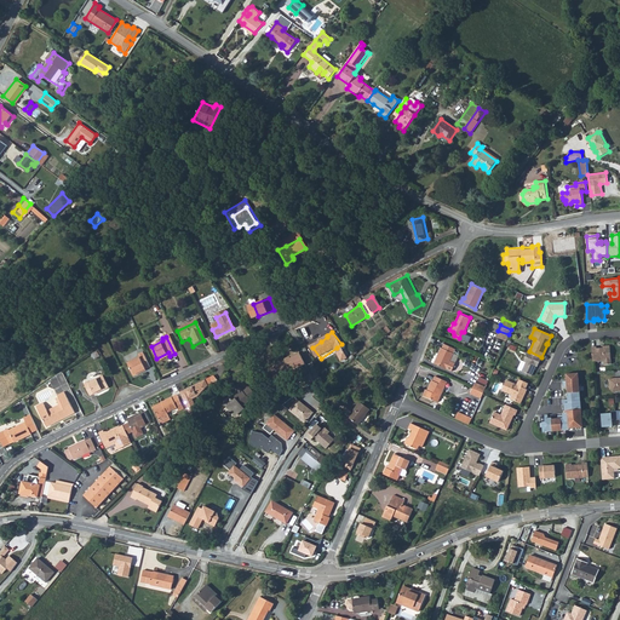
[(435,361),(452,369),(455,361),(451,359),(455,346),(445,342),(442,346),(441,345),(435,361)]
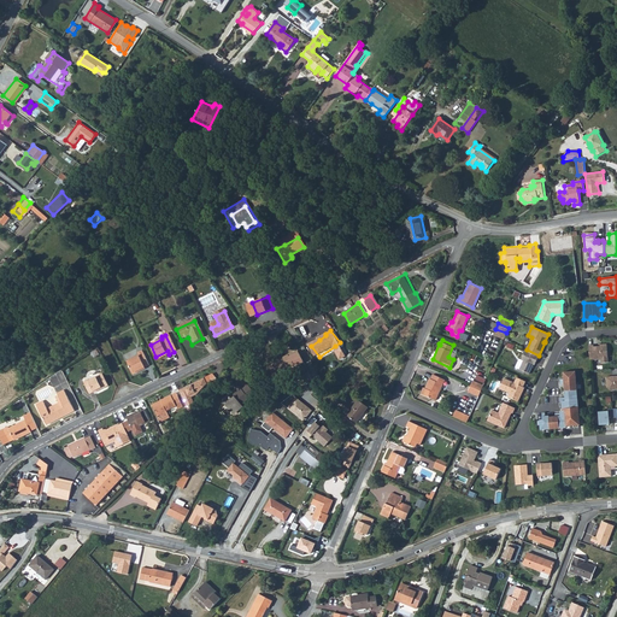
[(593,345),(588,346),(589,360),(600,359),(601,363),(607,362),(606,344),(599,345),(600,346),(593,347),(593,345)]
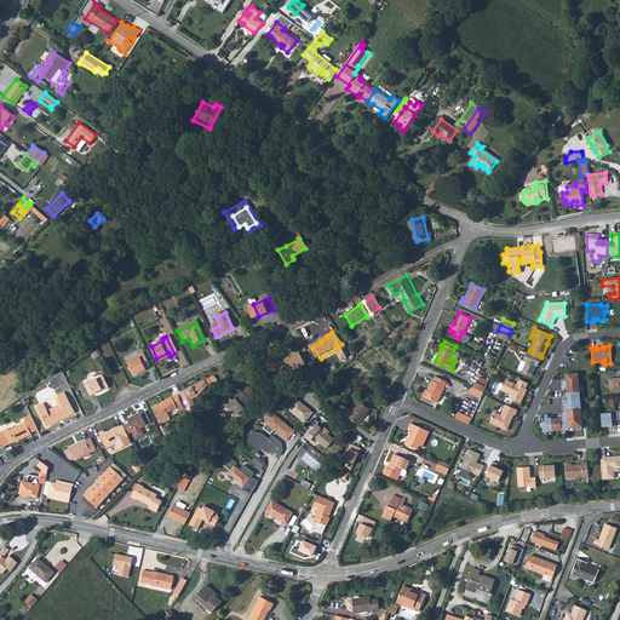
[(345,350),(340,354),(339,354),(344,360),(350,356),(345,350)]
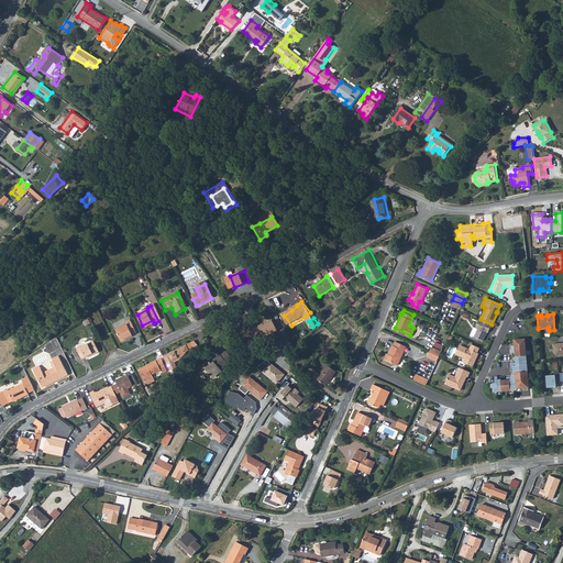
[(488,332),(492,324),(481,319),(479,319),(475,328),(477,329),(474,338),(483,341),(486,332),(488,332)]
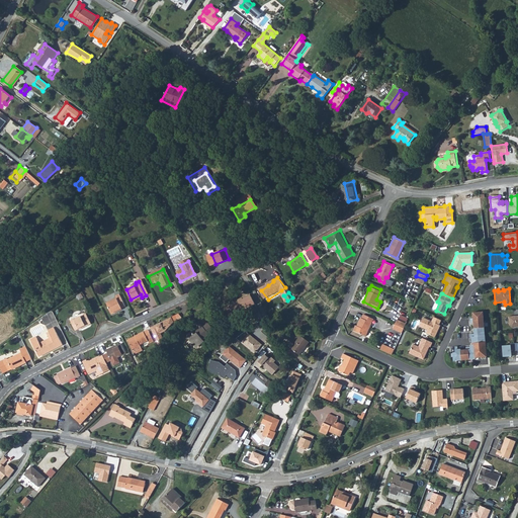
[(104,304),(109,314),(122,308),(116,295),(112,296),(113,299),(104,304)]
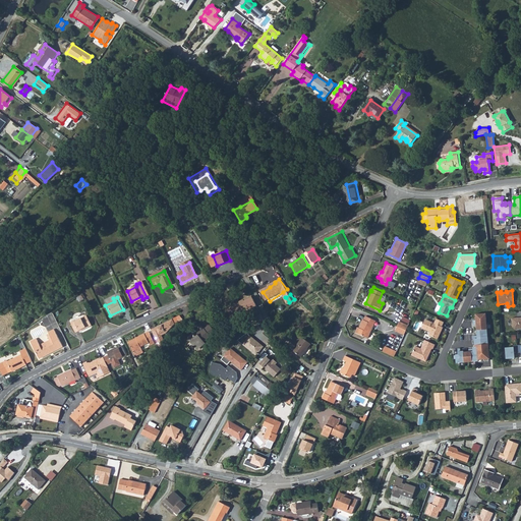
[(231,317),(247,307),(248,309),(253,306),(247,297),(243,300),(242,298),(226,308),(231,317)]
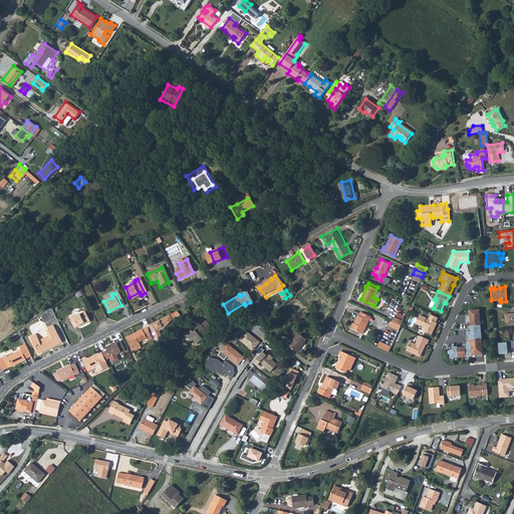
[(228,313),(229,315),(245,305),(244,303),(228,313)]
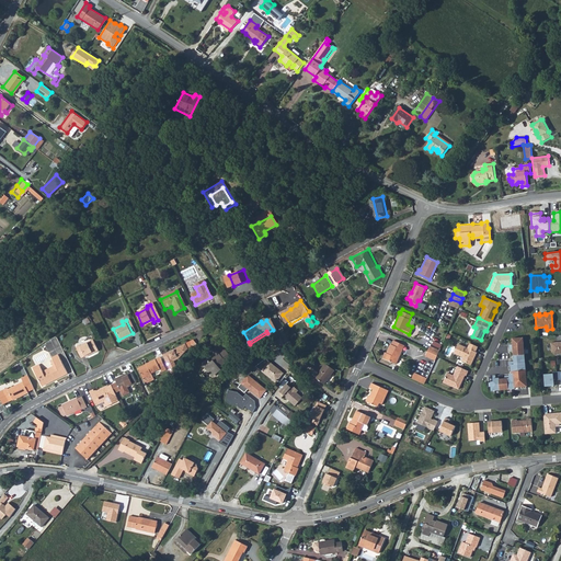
[(274,340),(278,346),(287,339),(284,333),(274,340)]
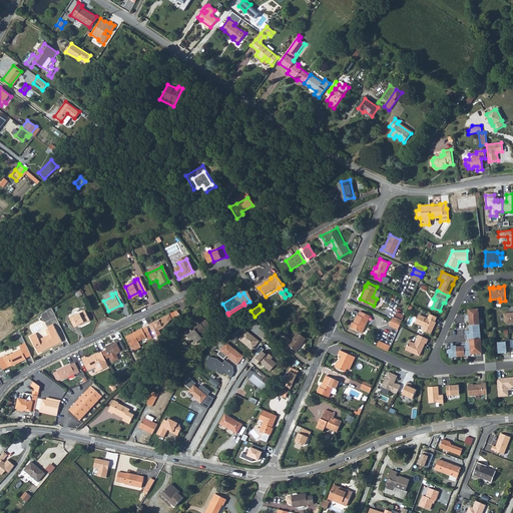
[(477,309),(468,310),(469,315),(466,315),(466,319),(469,319),(470,330),(465,331),(465,333),(467,333),(467,341),(465,341),(466,343),(461,344),(461,346),(456,346),(456,345),(454,345),(453,342),(450,342),(450,348),(448,348),(448,349),(446,349),(447,353),(448,353),(449,357),(470,355),(470,353),(481,352),(477,309)]
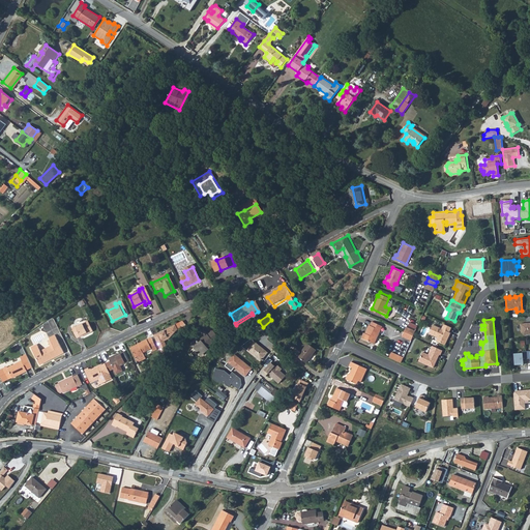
[(362,336),(375,343),(383,324),(373,320),(371,324),(370,323),(365,331),(362,336)]
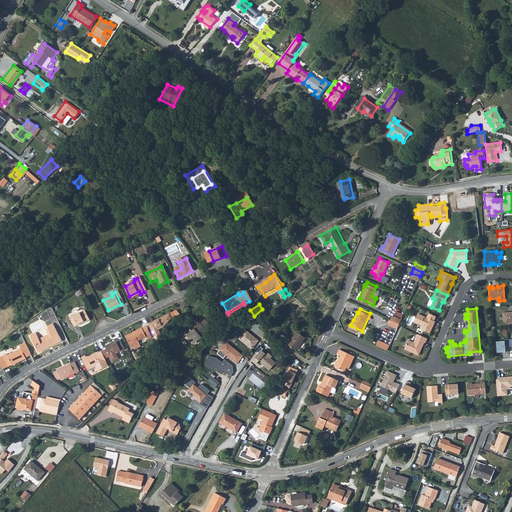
[(511,322),(511,311),(510,312),(502,312),(503,321),(505,323),(511,322)]
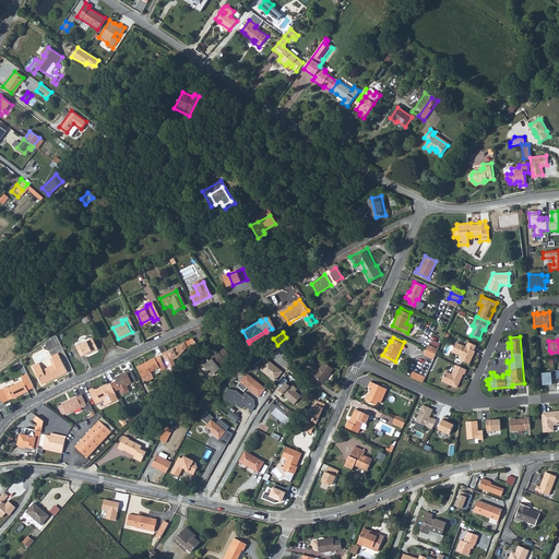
[(69,348),(73,359),(76,357),(76,358),(91,352),(86,342),(73,347),(72,347),(69,348)]
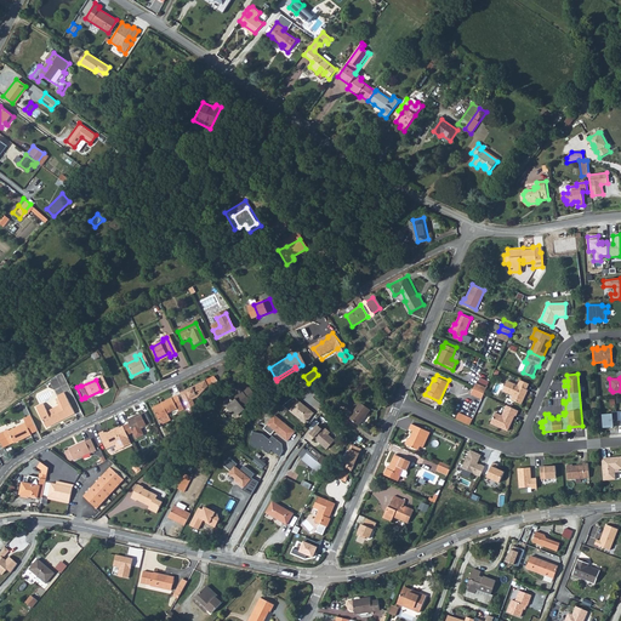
[(527,389),(529,383),(520,380),(518,385),(507,380),(502,389),(513,394),(512,399),(522,403),(524,397),(524,396),(525,393),(527,394),(528,389),(527,389)]
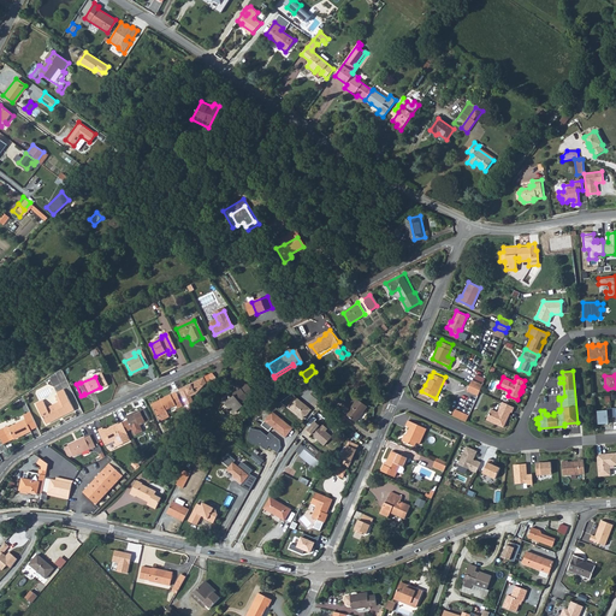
[(469,383),(481,388),(484,383),(472,378),(469,383)]
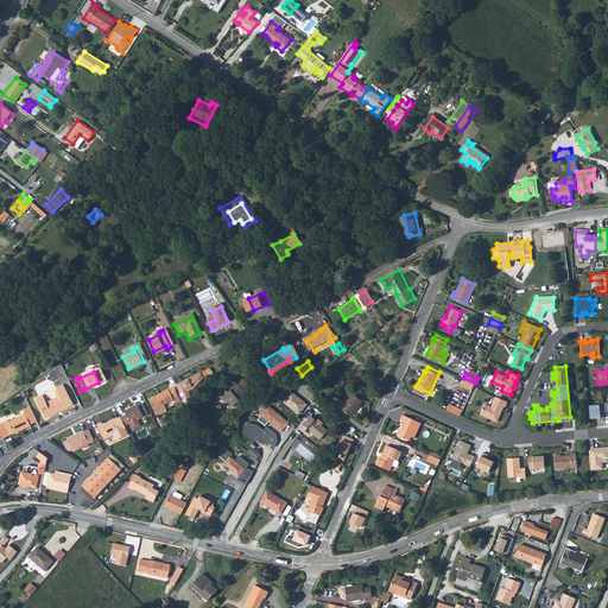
[(183,382),(177,386),(187,406),(191,401),(188,394),(190,393),(195,391),(204,380),(202,374),(189,380),(189,381),(183,384),(183,382)]
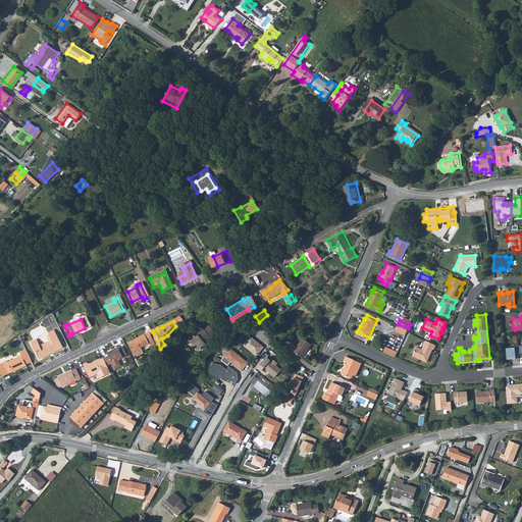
[(184,340),(195,351),(203,342),(201,341),(207,333),(206,332),(210,327),(205,322),(201,327),(200,326),(191,336),(191,335),(189,334),(184,340)]
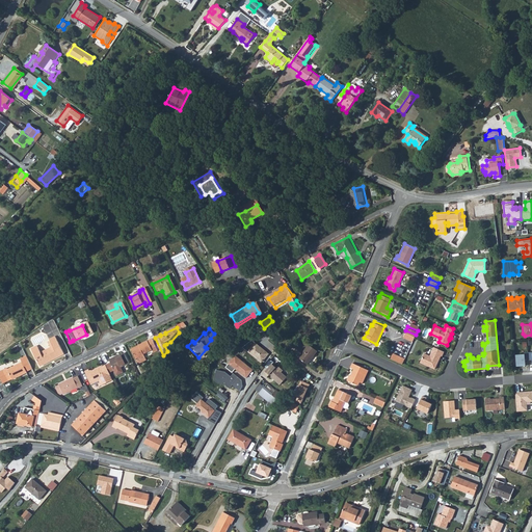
[(403,335),(414,339),(416,335),(405,330),(403,335)]
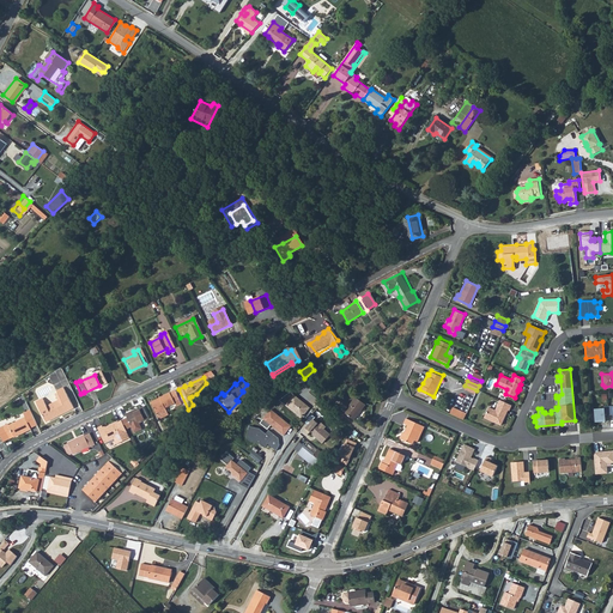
[(36,401),(40,411),(46,423),(74,408),(64,388),(56,392),(61,400),(50,405),(47,407),(43,399),(36,401)]
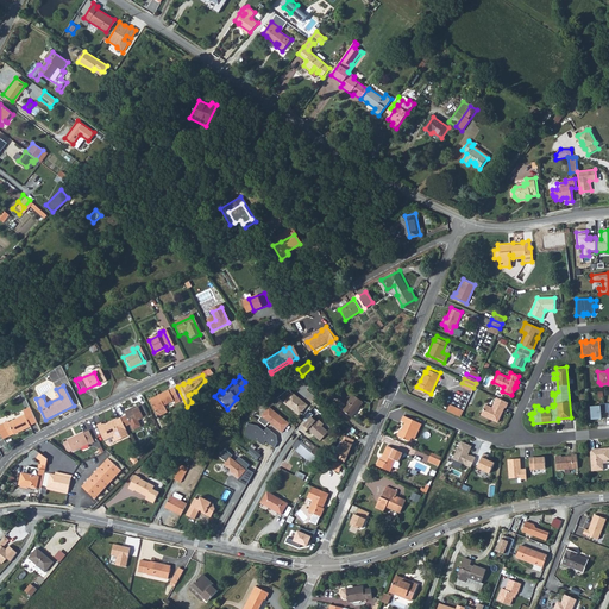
[(150,401),(150,402),(155,412),(164,407),(164,406),(174,401),(173,400),(177,397),(174,389),(150,401)]
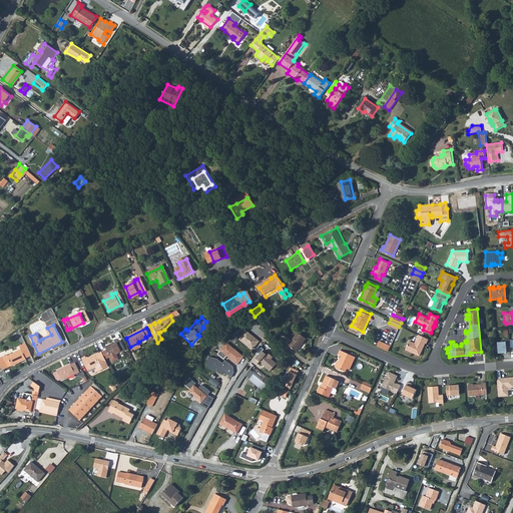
[(291,343),(300,350),(310,338),(301,331),(300,333),(295,328),(289,334),(295,339),(291,343)]
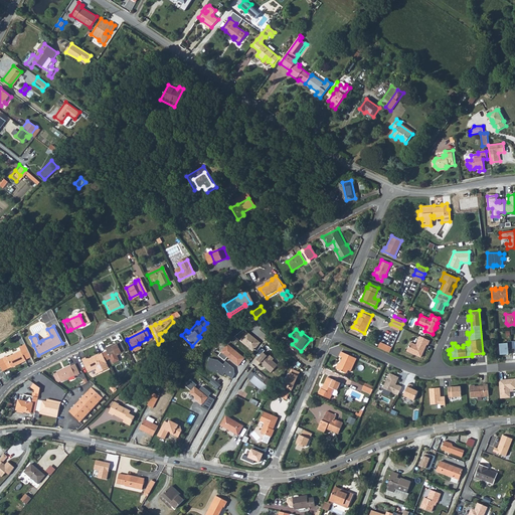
[(246,333),(240,342),(252,351),(254,351),(260,344),(254,340),(254,339),(246,333)]
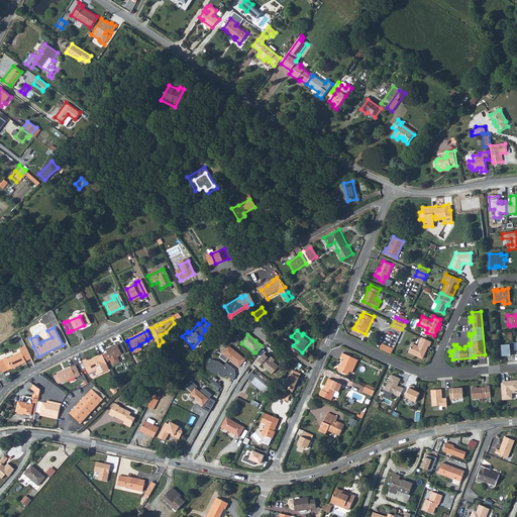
[(430,345),(432,341),(422,337),(418,345),(412,343),(409,351),(423,357),(426,351),(425,350),(425,349),(427,348),(428,345),(430,345)]
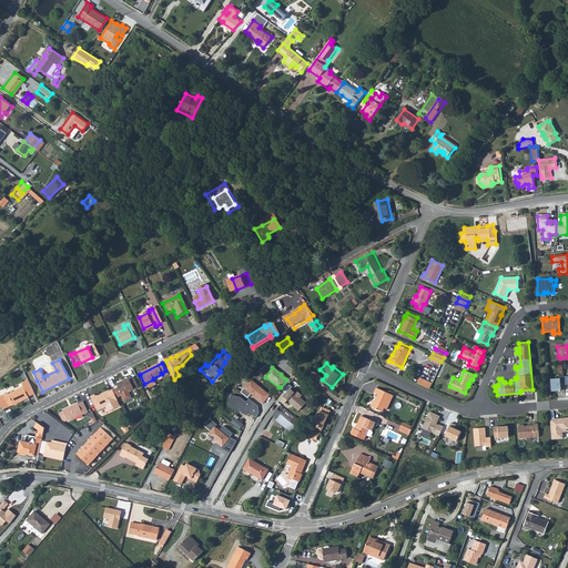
[(564,384),(564,375),(559,376),(559,377),(550,378),(551,391),(560,389),(559,384),(564,384)]
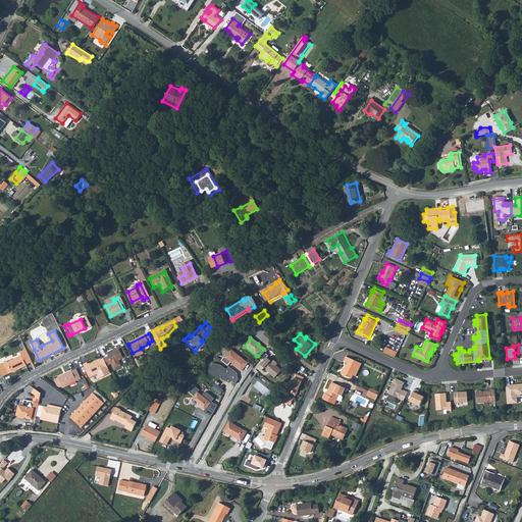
[(387,351),(396,355),(398,350),(389,347),(387,351)]
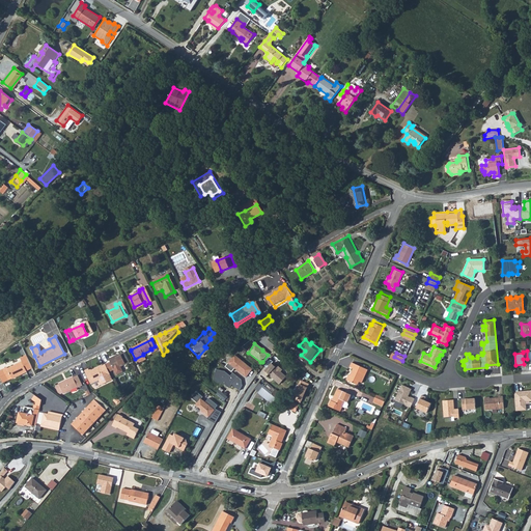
[(108,360),(113,370),(128,363),(123,354),(112,359),(112,358),(108,360)]
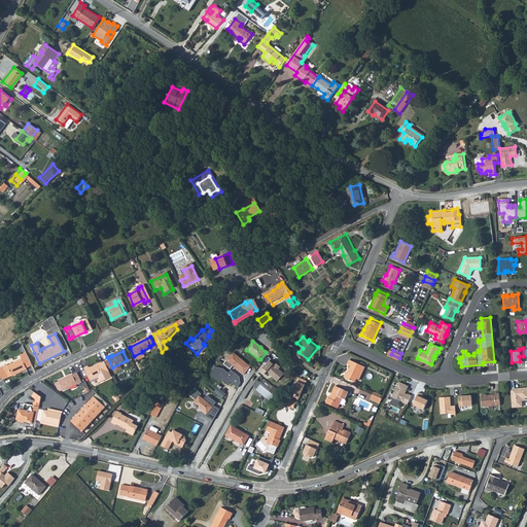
[(287,355),(283,351),(278,357),(283,361),(287,355)]
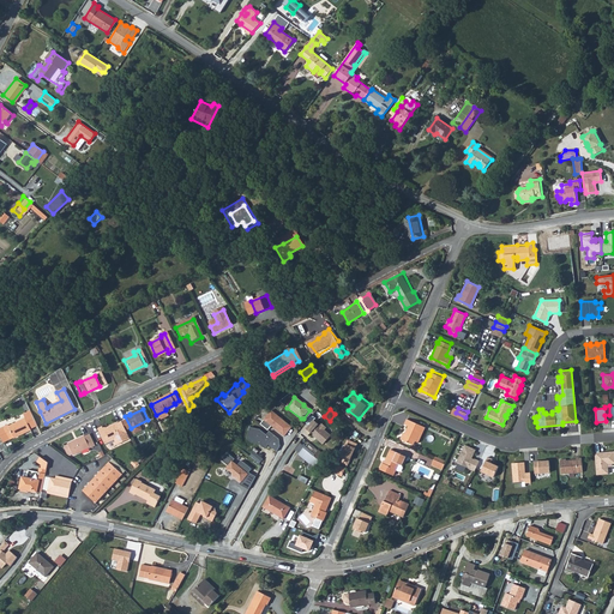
[(0,435),(0,438),(4,445),(13,439),(14,440),(25,434),(31,431),(30,429),(36,426),(29,410),(22,414),(24,419),(7,428),(7,427),(2,429),(5,434),(0,435)]
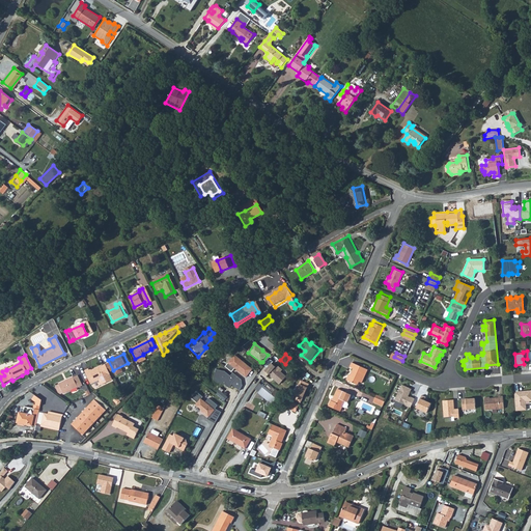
[(234,356),(225,367),(231,372),(235,368),(246,378),(252,370),(234,356)]
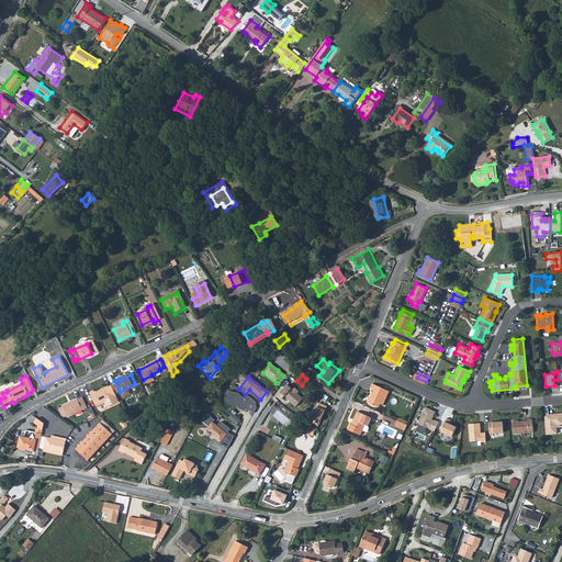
[(369,401),(380,405),(382,402),(384,403),(391,390),(373,382),(371,386),(375,389),(372,395),(371,395),(369,401)]
